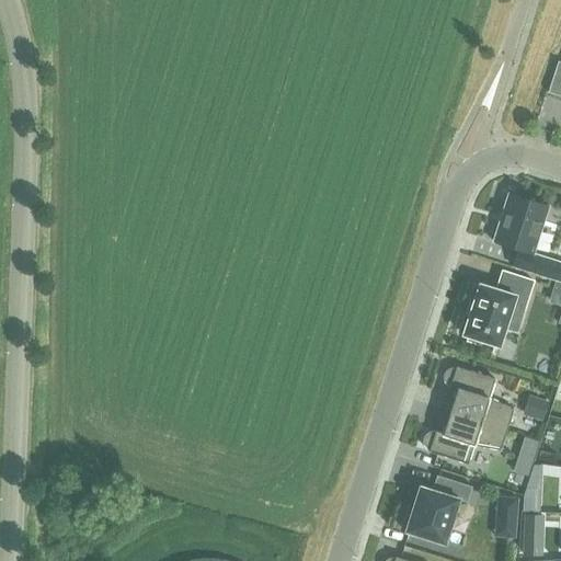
[(560,61),(559,61),(548,93),(560,96),(560,61)]
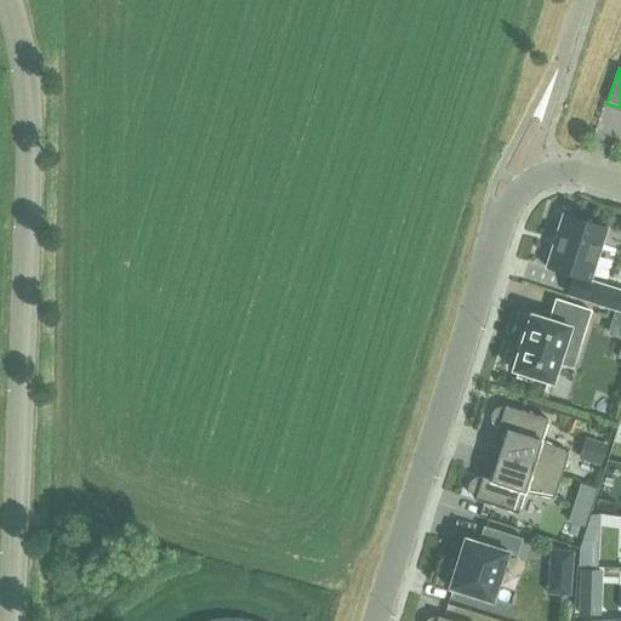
[(550,258),(546,268),(560,272),(574,277),(571,286),(568,295),(620,311),(620,291),(614,289),(591,281),(598,257),(607,229),(586,222),(563,215),(559,226),(557,237),(559,238),(558,241),(556,250),(552,249),(550,258)]
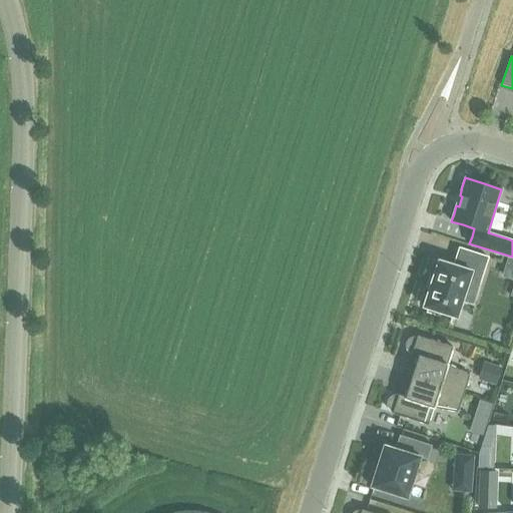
[(467,283),(468,283),(472,284),(479,286),(486,264),(488,258),(474,252),(464,249),(460,248),(459,248),(457,258),(454,265),(454,266),(452,265),(446,263),(442,262),(442,261),(439,260),(438,263),(435,272),(433,277),(432,280),(431,283),(429,290),(427,297),(425,304),(424,304),(424,307),(426,307),(440,311),(454,316),(457,317),(457,315),(462,300),(467,283)]
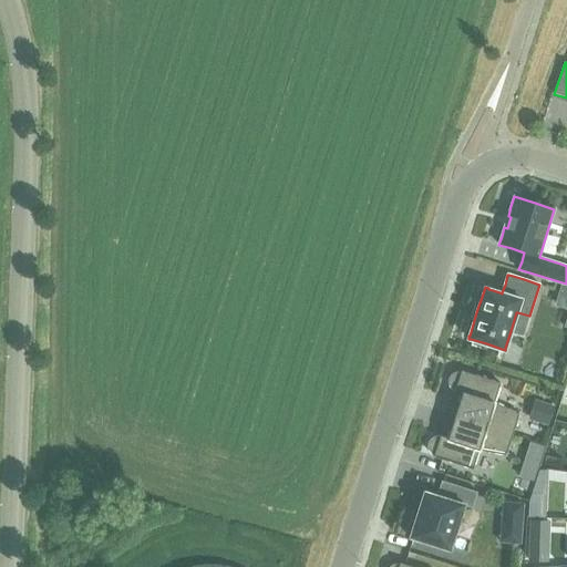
[(566,287),(562,286),(556,307),(566,310),(566,287)]
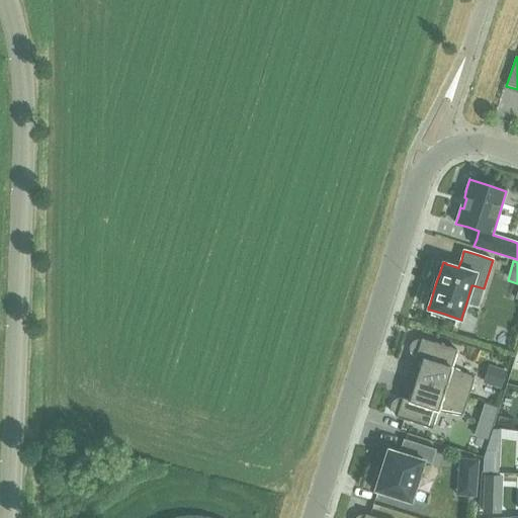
[(422,339),(421,340),(420,340),(419,340),(418,340),(417,340),(416,340),(415,341),(414,341),(413,342),(412,343),(411,344),(411,345),(410,346),(410,347),(410,348),(410,349),(410,350),(410,351),(410,352),(411,352),(411,353),(412,354),(412,355),(413,355),(414,356),(415,357),(416,357),(416,358),(422,360),(422,361),(417,376),(416,380),(421,381),(468,397),(471,386),(475,378),(462,372),(452,367),(454,359),(457,350),(439,344),(422,339)]
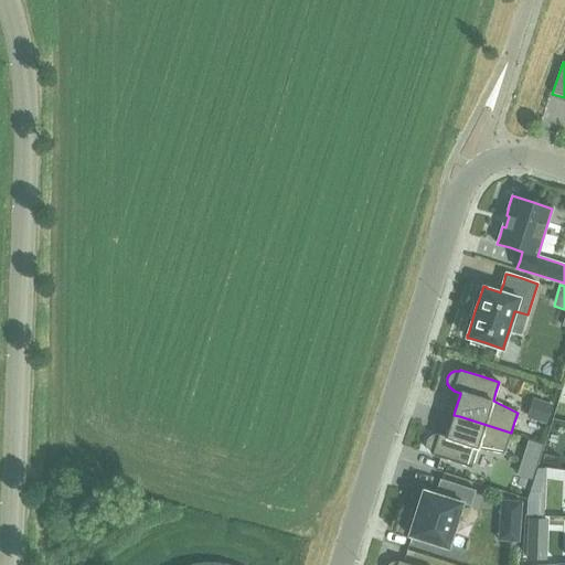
[(547,425),(554,405),(533,400),(528,419),(547,425)]
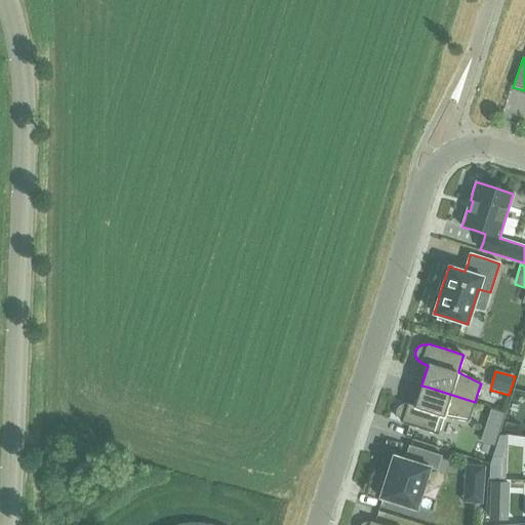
[(469,421),(475,402),(427,387),(421,386),(415,405),(413,405),(408,403),(408,404),(407,404),(406,404),(405,404),(404,404),(403,404),(402,405),(401,405),(400,405),(400,406),(399,406),(399,407),(398,408),(397,408),(397,409),(397,410),(396,411),(396,412),(396,413),(396,414),(397,415),(397,416),(397,417),(398,417),(398,418),(399,419),(400,420),(401,420),(402,421),(402,422),(419,429),(438,435),(443,418),(444,417),(459,419),(468,421),(469,421)]
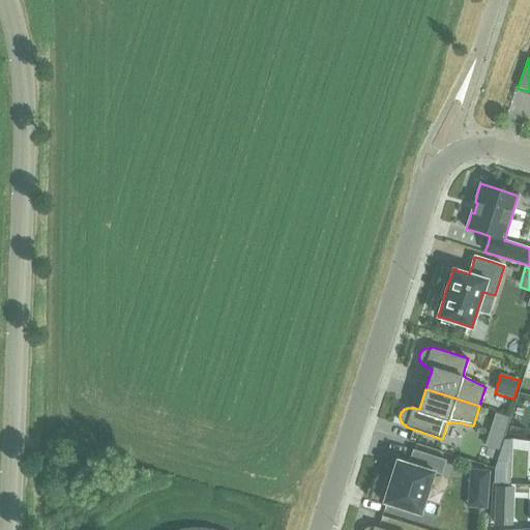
[(496,414),(490,432),(504,436),(510,418),(496,414)]
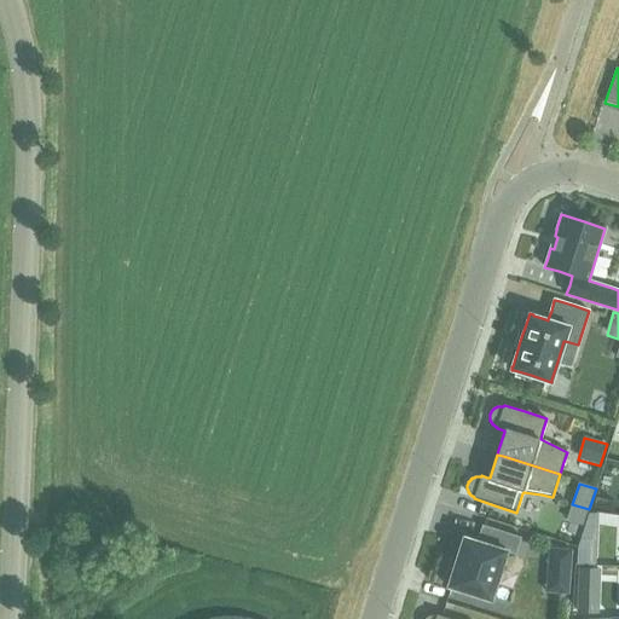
[(589,513),(583,530),(596,530),(597,513),(589,513)]
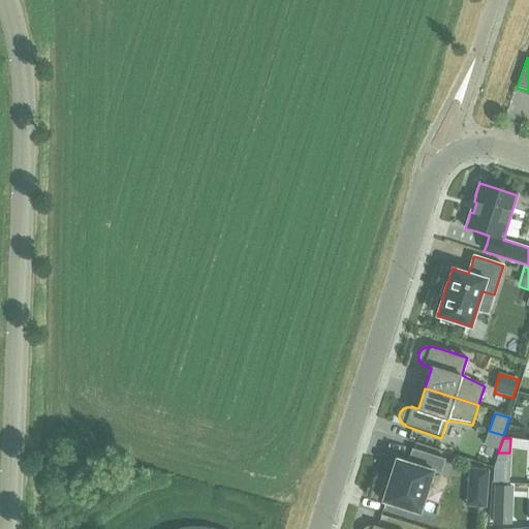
[(427,493),(433,472),(433,471),(434,472),(441,474),(441,472),(445,459),(422,452),(413,448),(412,448),(412,449),(410,455),(408,462),(399,460),(396,459),(396,460),(391,474),(389,481),(384,480),(382,489),(379,496),(379,497),(382,498),(383,498),(382,501),(401,507),(419,514),(427,493)]
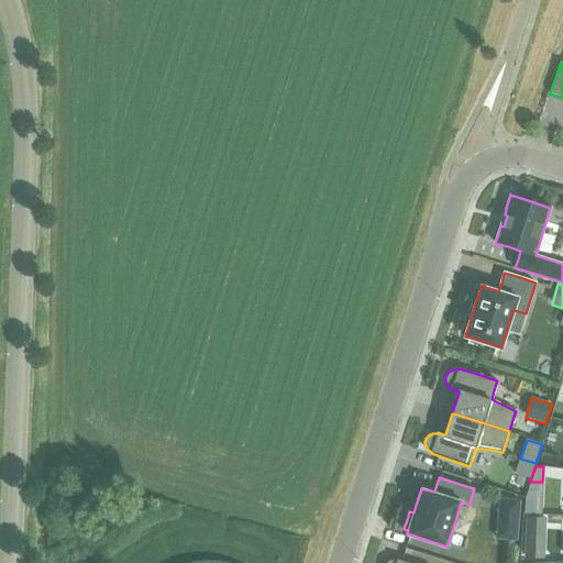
[(499,499),(498,521),(518,522),(519,500),(499,499)]
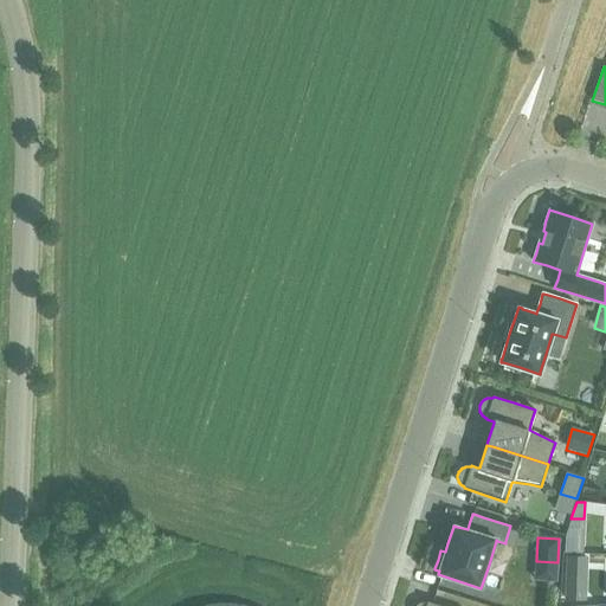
[(566,586),(566,600),(586,600),(586,587),(566,586)]
